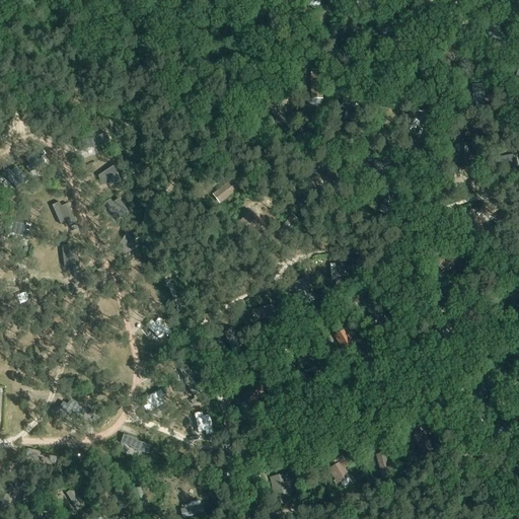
[(313,0),(308,6),(314,11),(323,0),(313,0)]
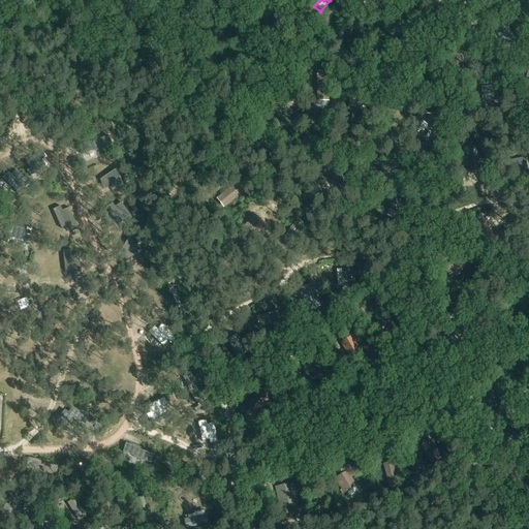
[(419,0),(415,3),(421,10),(433,0),(419,0)]
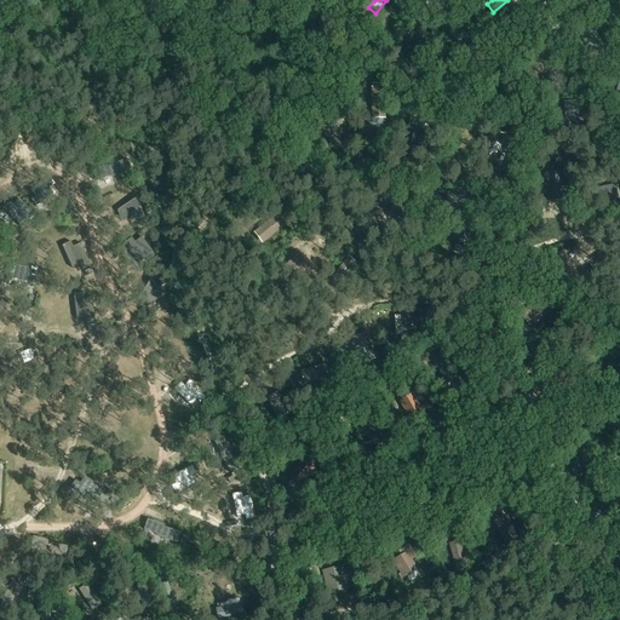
[(461,19),(451,35),(461,44),(465,38),(468,41),(475,30),(461,19)]
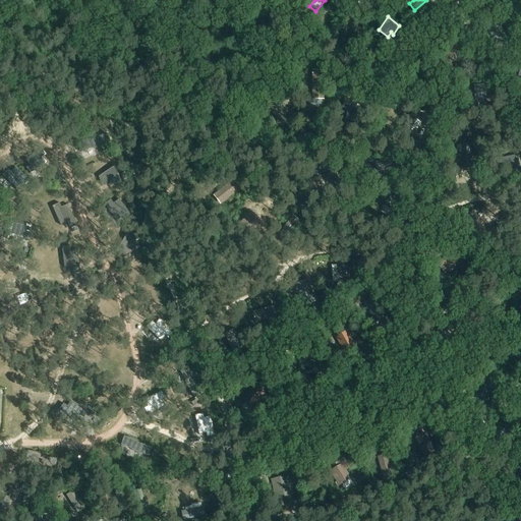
[(450,69),(463,55),(455,47),(442,61),(450,69)]
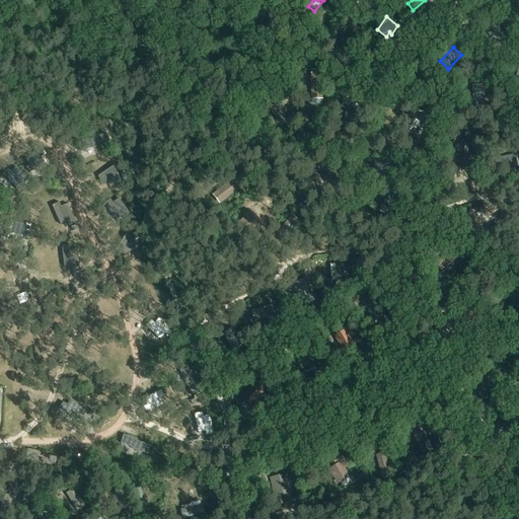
[(322,99),(321,74),(318,74),(317,71),(310,71),(311,74),(310,74),(311,100),(322,99)]
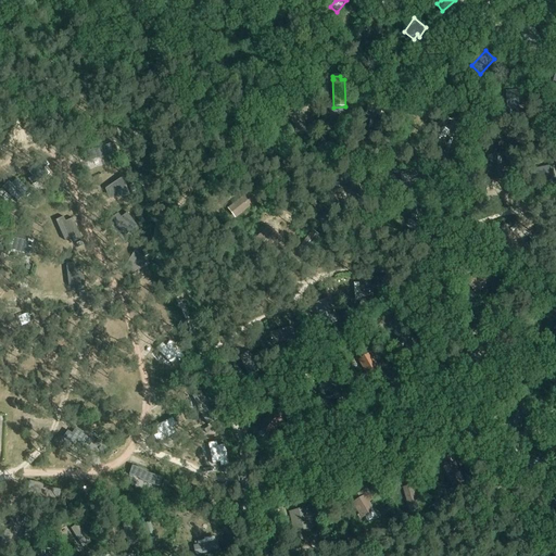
[(297,134),(306,133),(304,113),(291,114),(293,126),(295,125),(297,134)]
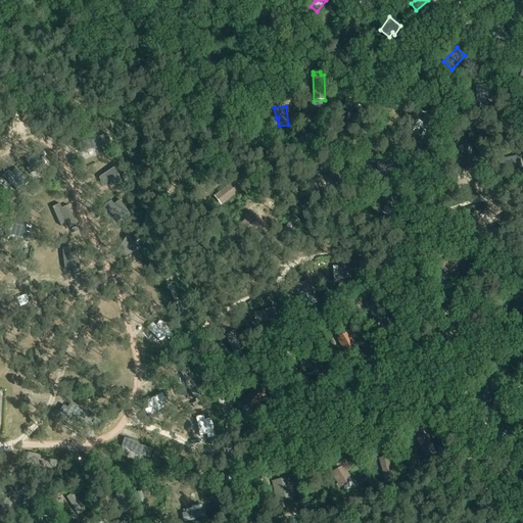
[(417,108),(405,129),(412,133),(424,112),(417,108)]
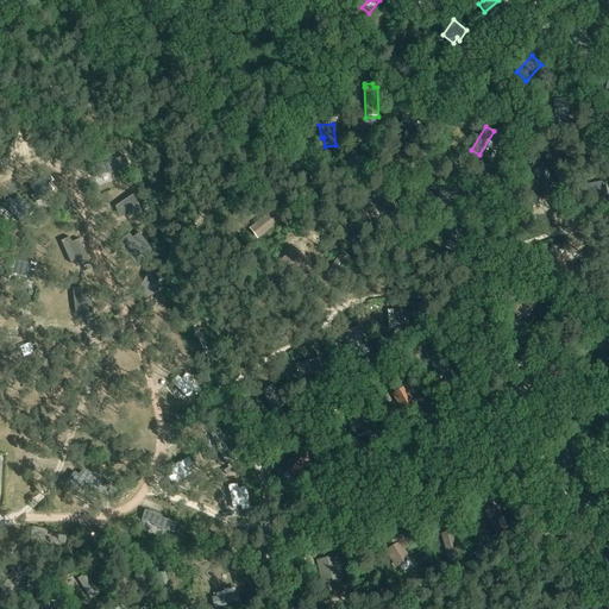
[(497,129),(494,136),(500,139),(503,132),(497,129)]
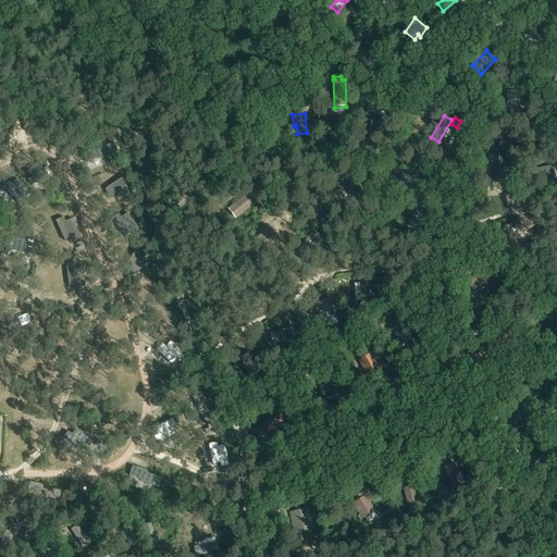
[(20,126),(11,134),(17,143),(27,134),(20,126)]
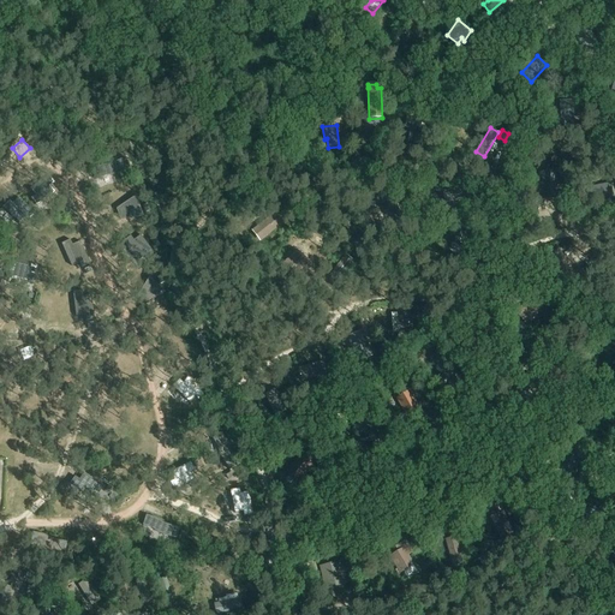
[(127,161),(93,172),(95,180),(113,175),(130,169),(127,161)]
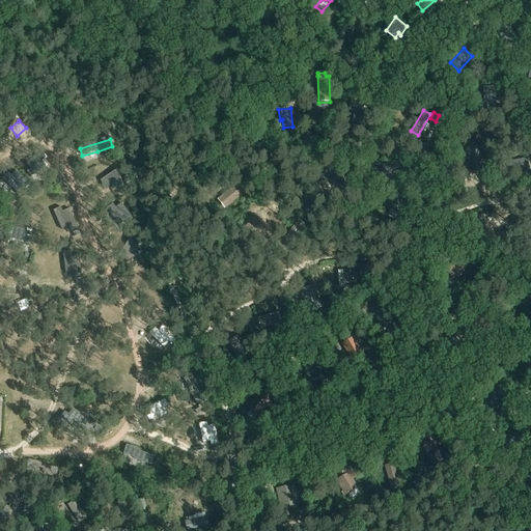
[(48,167),(43,161),(47,157),(43,151),(27,163),(31,169),(27,172),(32,178),(48,167)]
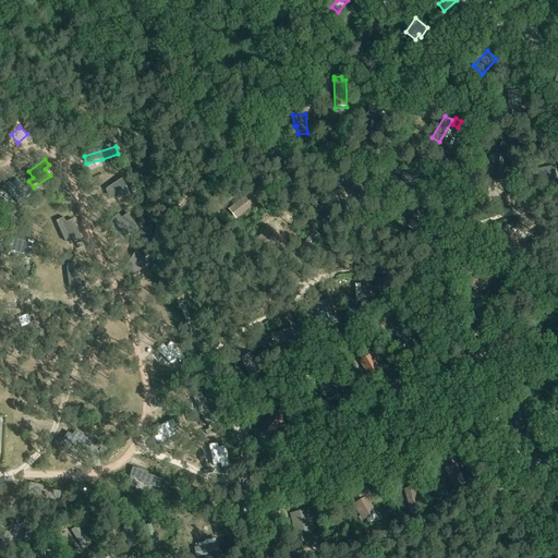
[(121,165),(109,169),(113,181),(124,178),(121,165)]
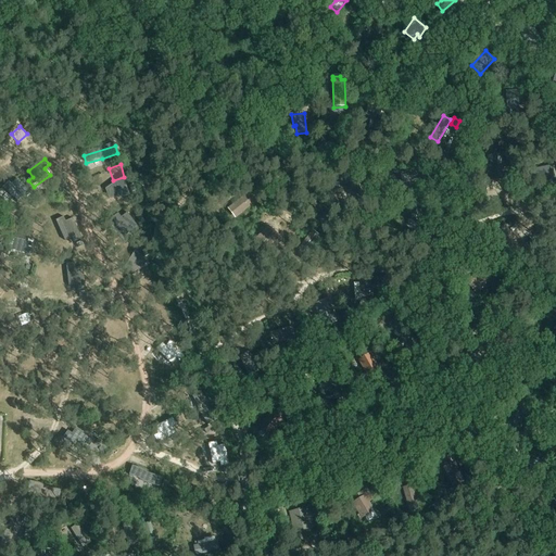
[(552,166),(535,169),(538,184),(555,179),(552,166)]
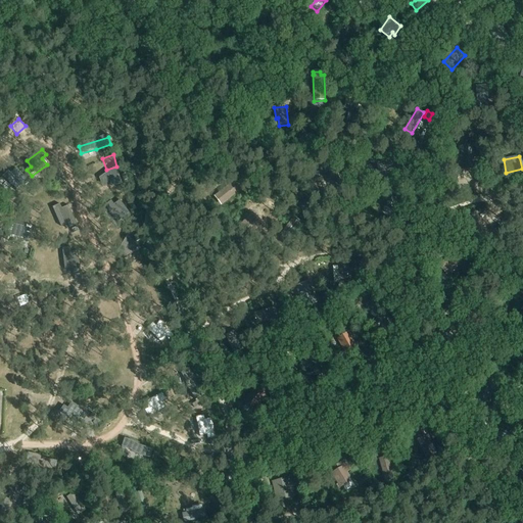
[(379,174),(398,170),(395,157),(376,162),(379,174)]
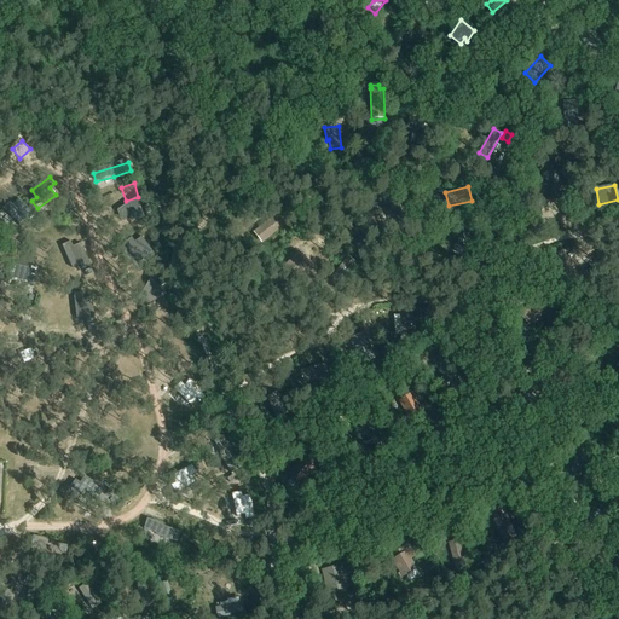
[(121,221),(145,218),(137,197),(117,210),(121,221)]
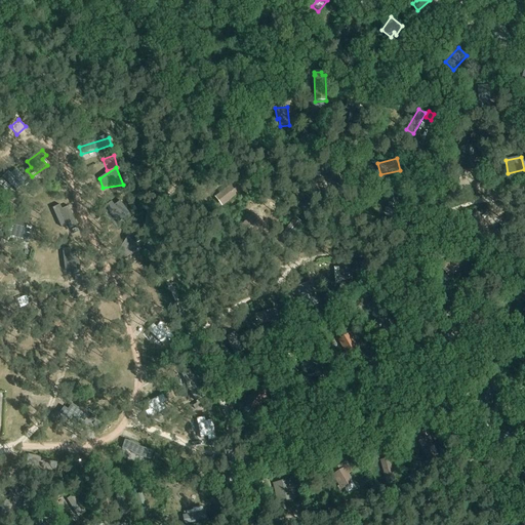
[(16,191),(22,186),(25,189),(30,183),(15,169),(10,174),(7,172),(2,177),(16,191)]
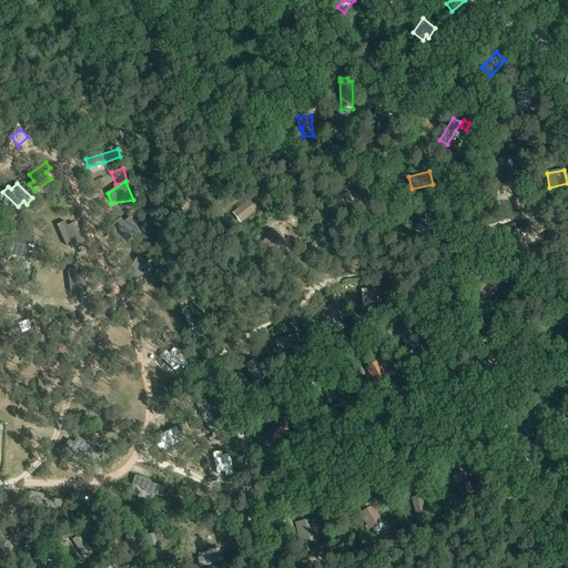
[(261,206),(253,196),(231,213),(237,223),(261,206)]
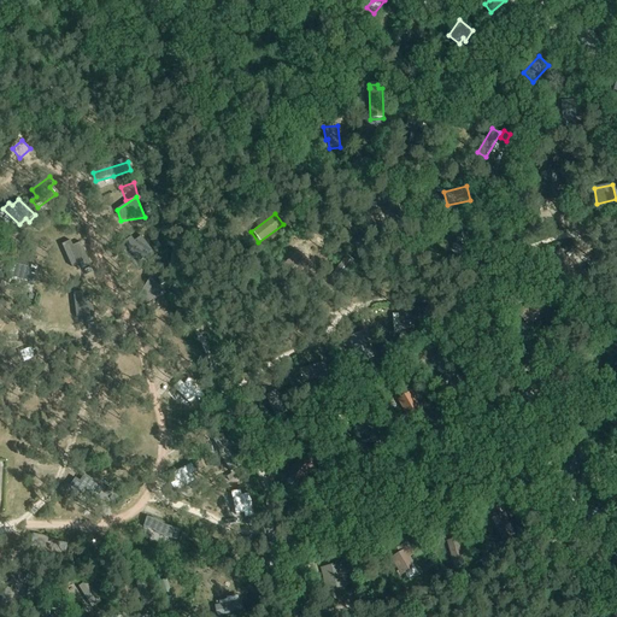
[(60,223),(48,223),(48,239),(59,239),(60,223)]
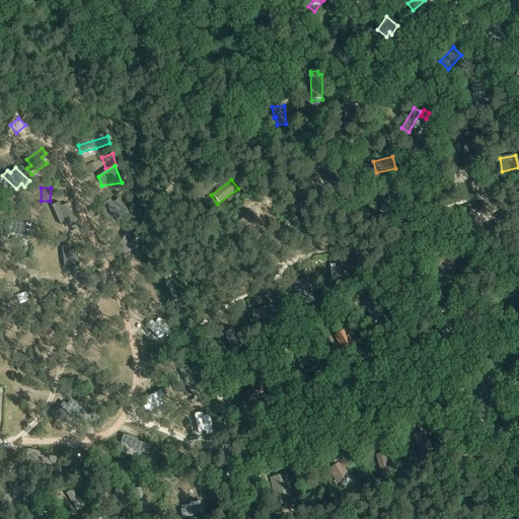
[(400,196),(395,196),(381,197),(381,207),(395,207),(400,207),(400,196)]
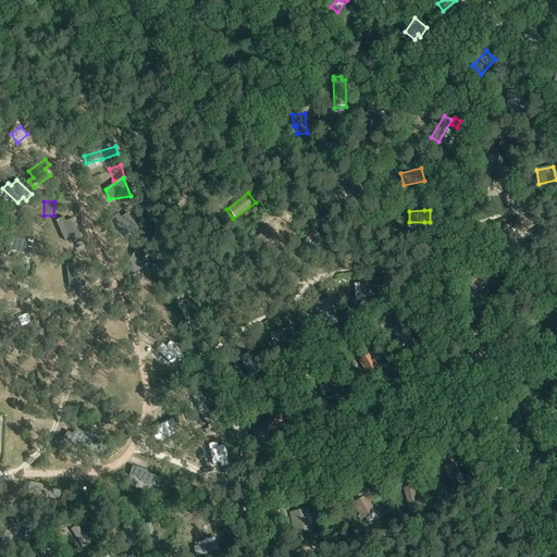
[(125,236),(131,232),(134,236),(140,231),(127,213),(121,218),(118,213),(112,218),(125,236)]
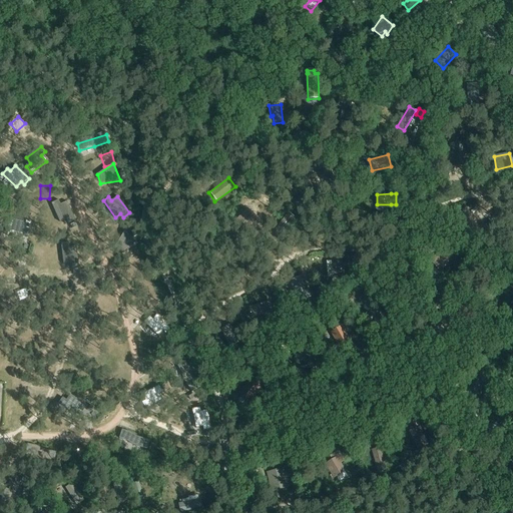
[(67,202),(60,205),(59,201),(51,204),(60,222),(66,220),(68,224),(75,221),(67,202)]
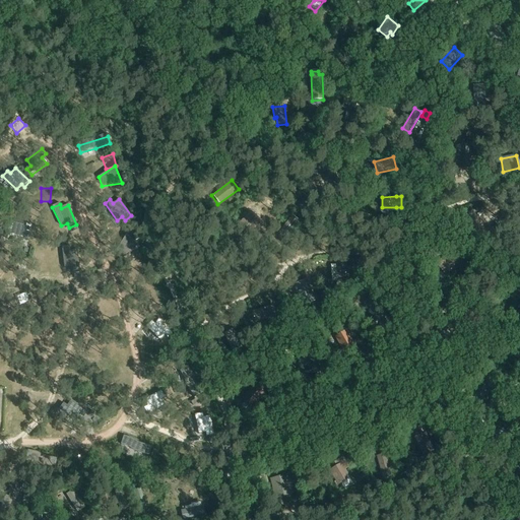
[(260,220),(251,212),(241,223),(250,232),(260,220)]
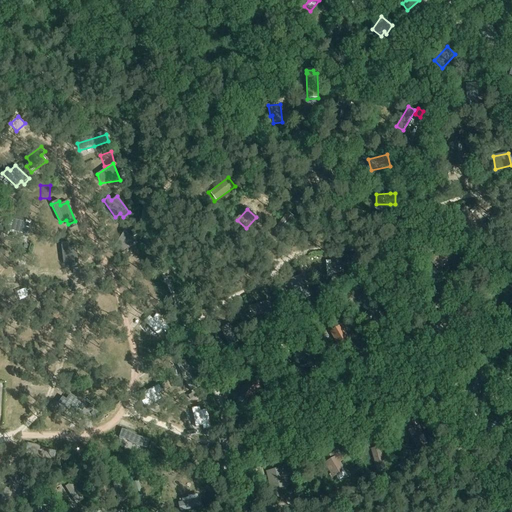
[(295,218),(288,212),(277,227),(278,227),(276,231),(281,235),(283,232),(284,233),(295,218)]
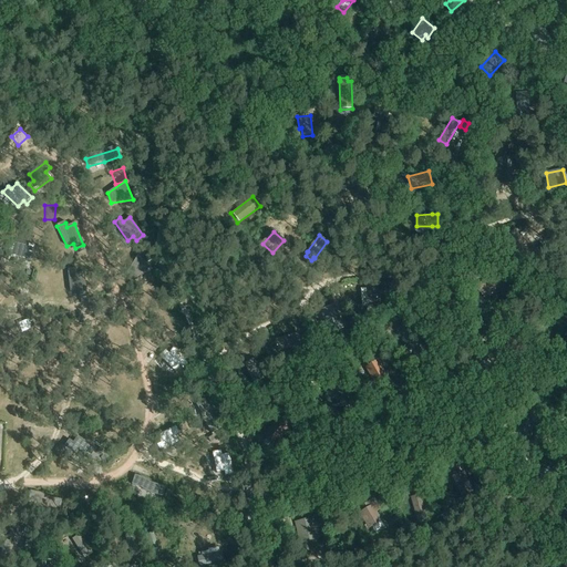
[(33,255),(35,246),(14,240),(10,257),(27,260),(28,254),(33,255)]
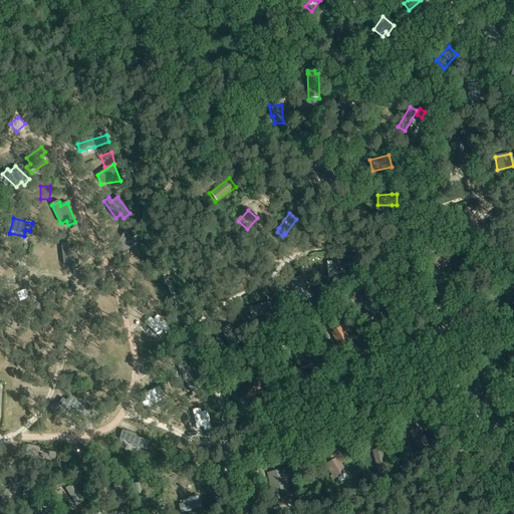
[(120,256),(138,245),(124,232),(113,249),(120,256)]
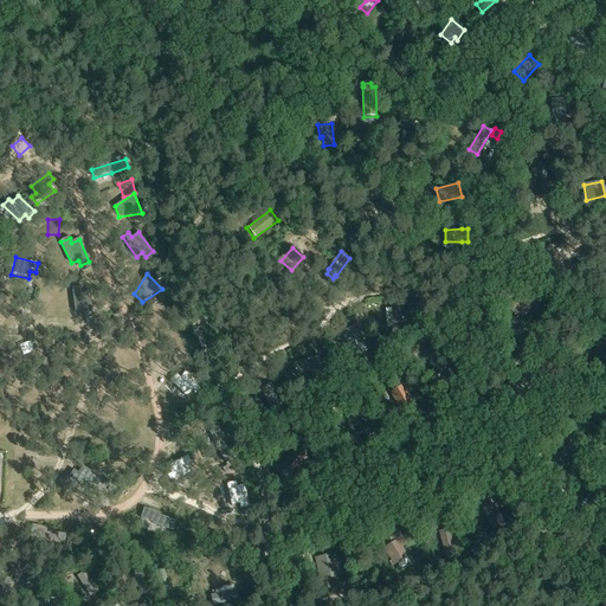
[(75,313),(83,311),(84,317),(92,316),(90,292),(72,294),(75,313)]
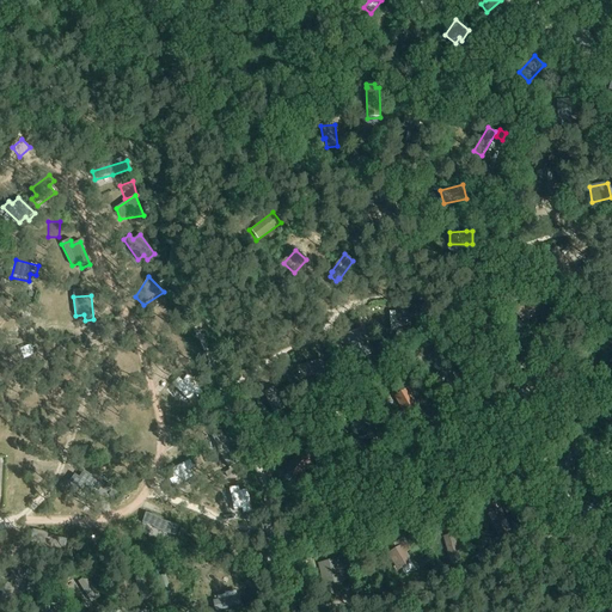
[(611,347),(606,344),(599,366),(611,369),(611,347)]
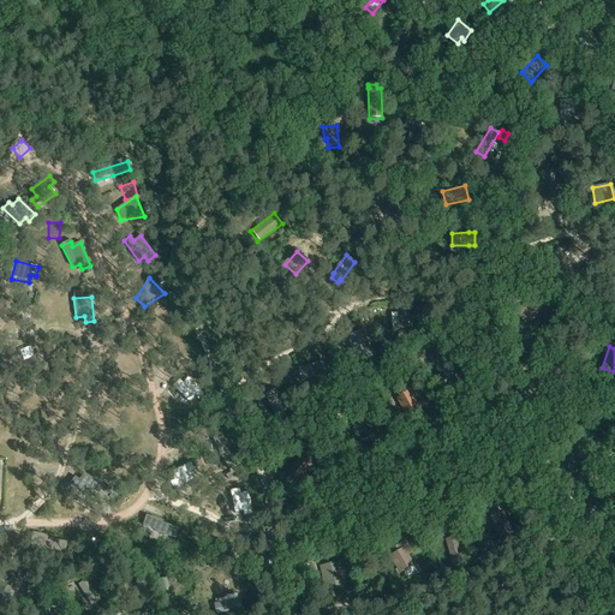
[(324,362),(306,366),(310,381),(328,376),(324,362)]
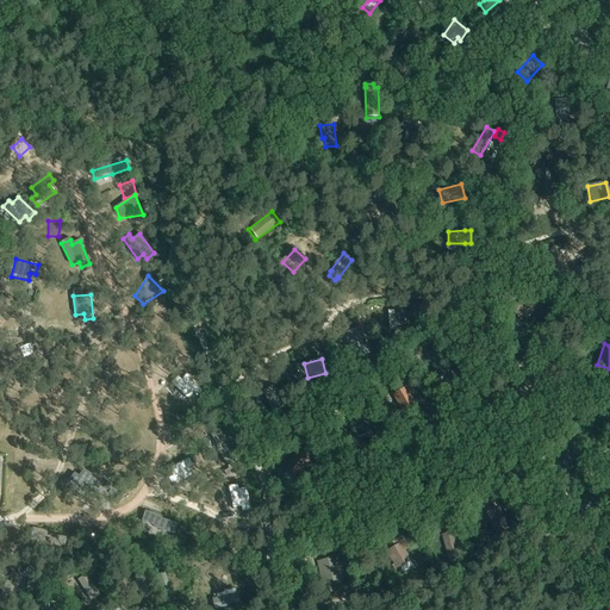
[(187,400),(193,394),(197,397),(203,391),(186,374),(181,380),(178,377),(170,384),(187,400)]
